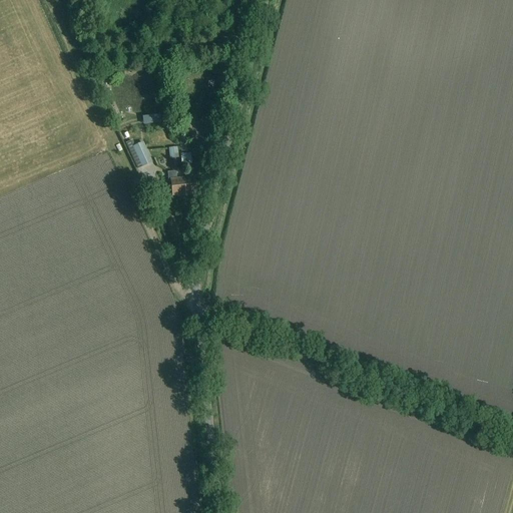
[(142,78),(145,90),(154,88),(152,77),(142,78)]
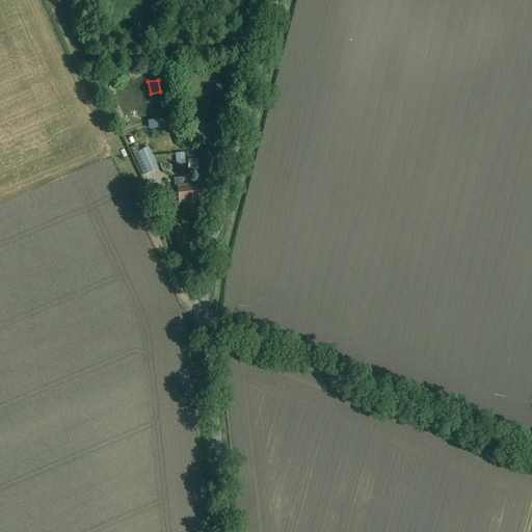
[(126,117),(132,115),(127,100),(121,102),(126,117)]
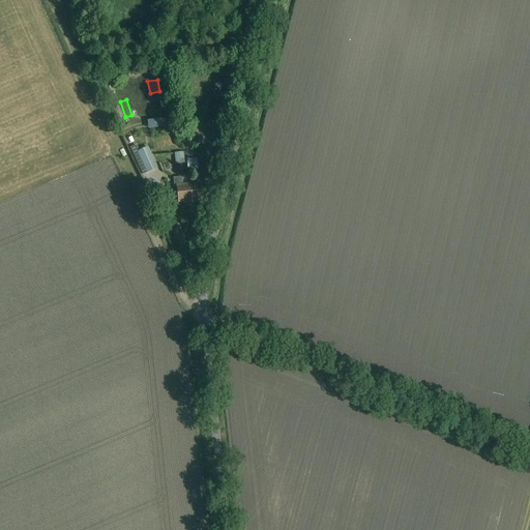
[(184,137),(186,158),(197,157),(195,136),(184,137)]
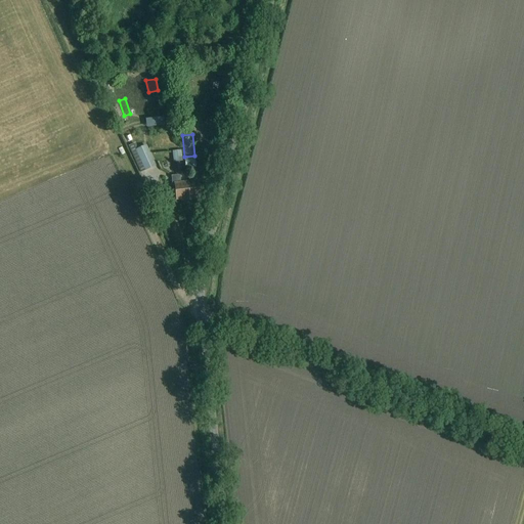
[(135,150),(145,171),(156,167),(146,145),(135,150)]
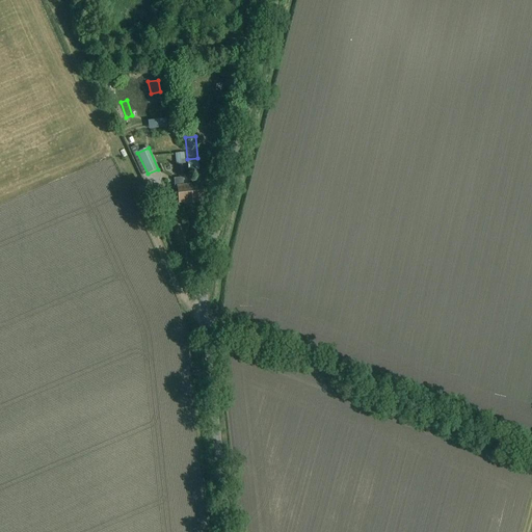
[(185,164),(184,153),(175,154),(176,165),(185,164)]
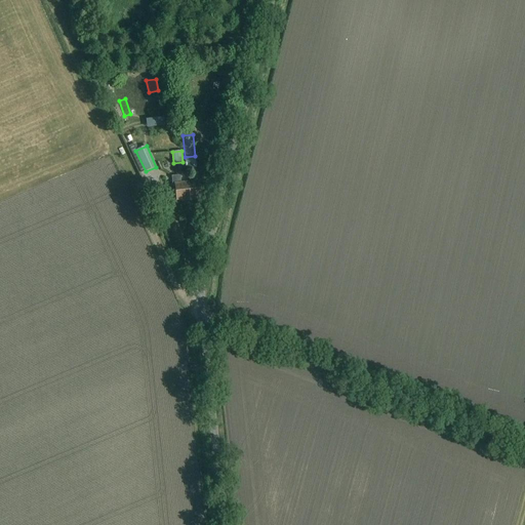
[(185,158),(186,169),(197,168),(196,157),(185,158)]
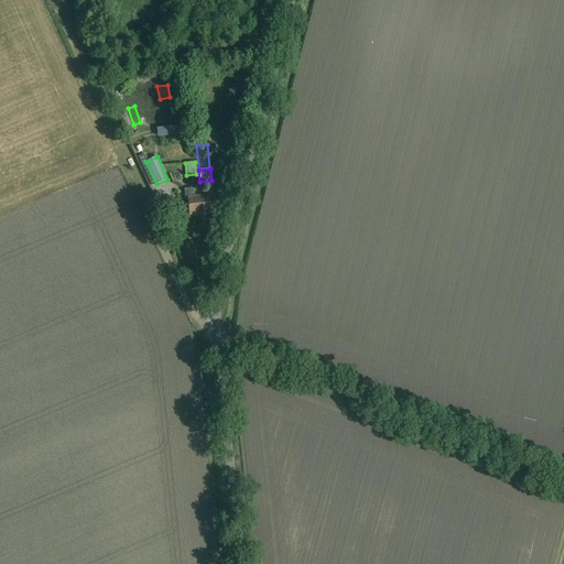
[(204,216),(202,196),(195,196),(194,188),(184,190),(185,199),(188,199),(190,215),(197,215),(197,217),(204,216)]
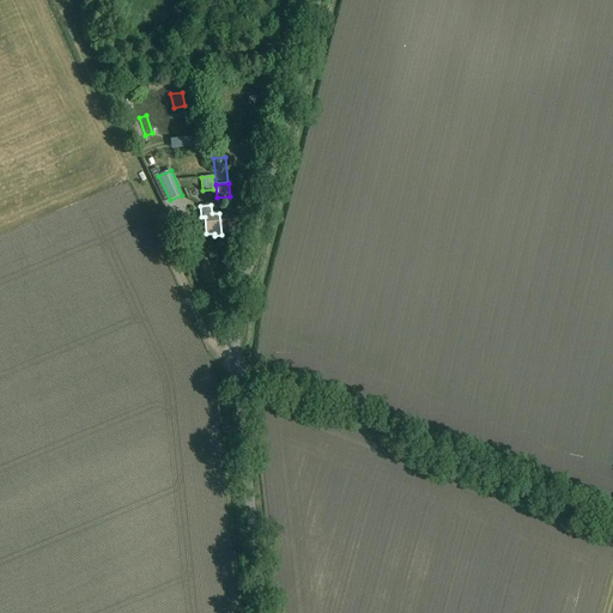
[(228,212),(219,213),(222,235),(229,234),(229,231),(236,230),(234,206),(226,206),(228,212)]
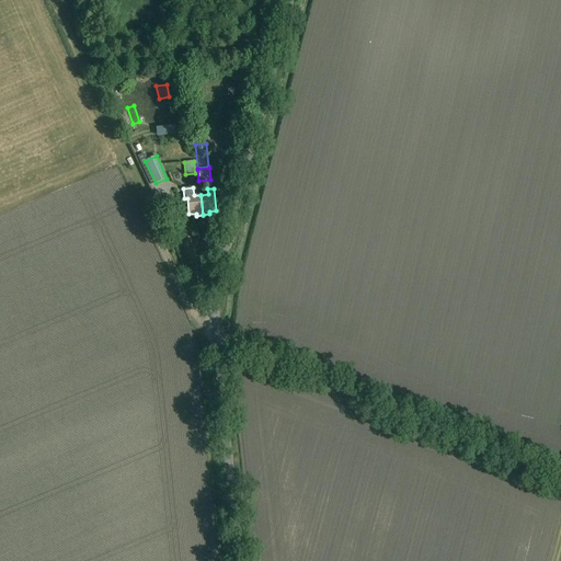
All buildings are outlined.
